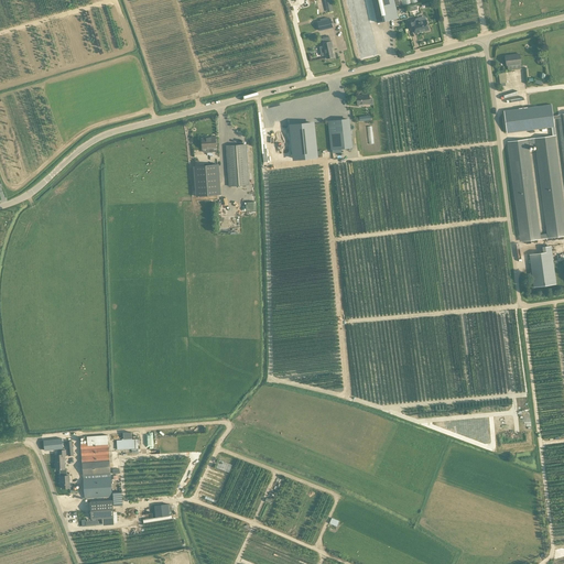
[(394,0),(371,0),(377,22),(399,18),(394,0)]
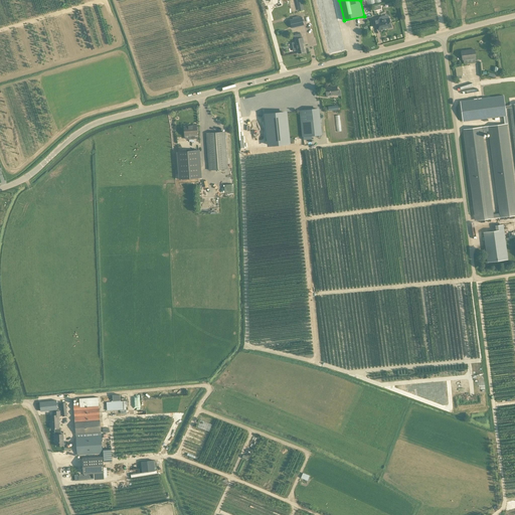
[(299,17),(299,16),(293,18),(293,19),(290,19),(292,28),(304,25),(302,17),(299,17)]
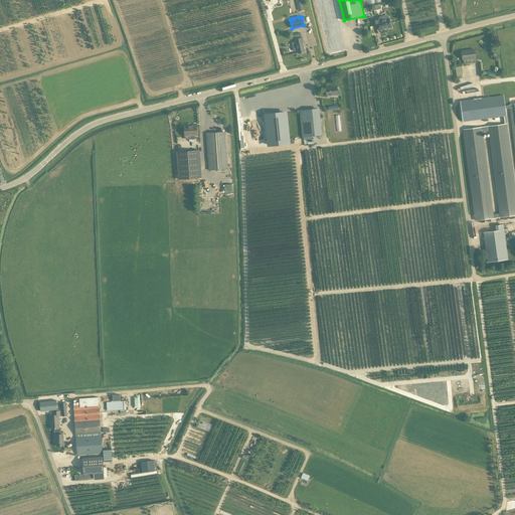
[(390,29),(391,27),(389,18),(380,20),(379,17),(372,19),(374,27),(378,26),(379,30),(387,28),(388,29),(390,29)]
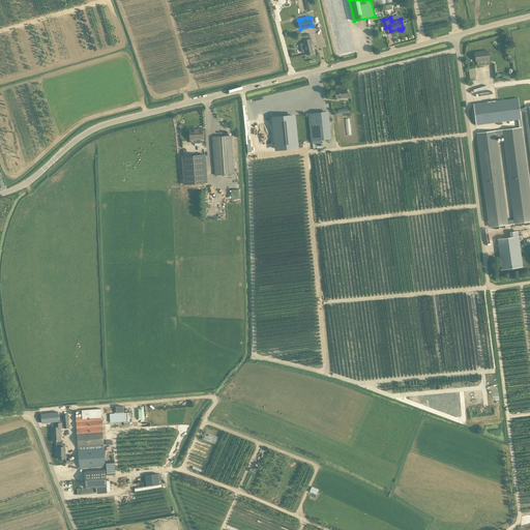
[(312,42),(313,42),(312,38),(311,39),(310,35),(303,36),(304,40),(303,40),(304,43),(300,45),(302,52),(306,52),(307,55),(314,54),(312,42)]
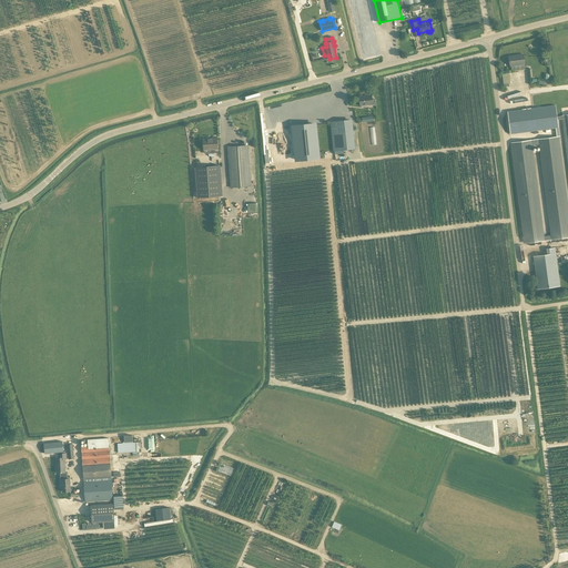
[(509,56),(510,66),(525,64),(524,54),(509,56)]
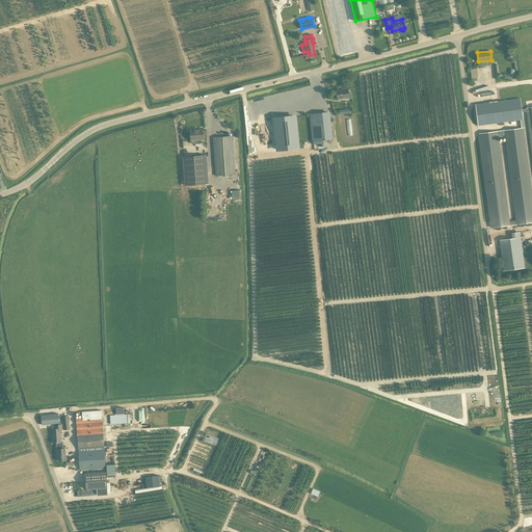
[(336,96),(337,96),(338,99),(348,98),(348,99),(352,99),(351,92),(348,94),(348,89),(337,90),(337,91),(336,92),(336,96)]
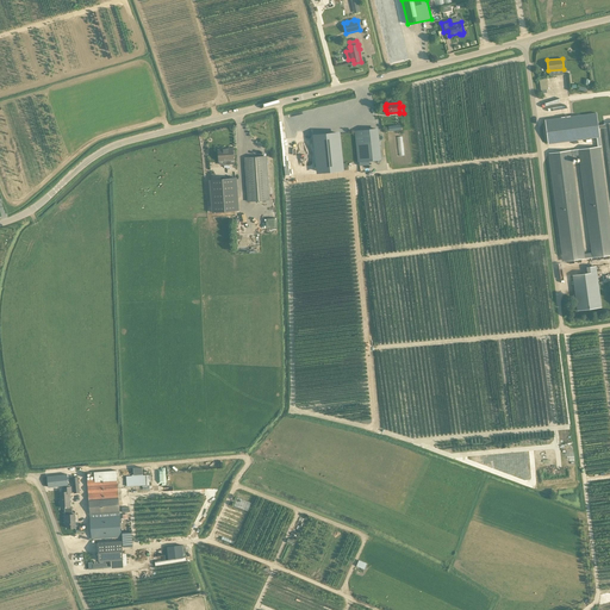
[(609,123),(604,125),(602,125),(601,125),(598,126),(597,113),(545,120),(548,144),(597,137),(598,147),(549,153),(564,260),(568,259),(570,263),(582,262),(582,257),(596,255),(596,260),(609,259),(608,254),(609,253),(609,219),(601,149),(602,149),(601,147),(599,137),(598,129),(601,129),(604,128),(609,170),(609,123)]
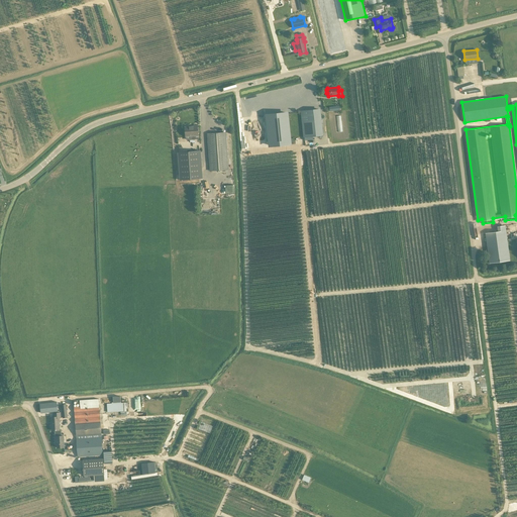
[(313,139),(312,135),(322,134),(319,109),(307,111),(302,111),(305,140),(313,139)]
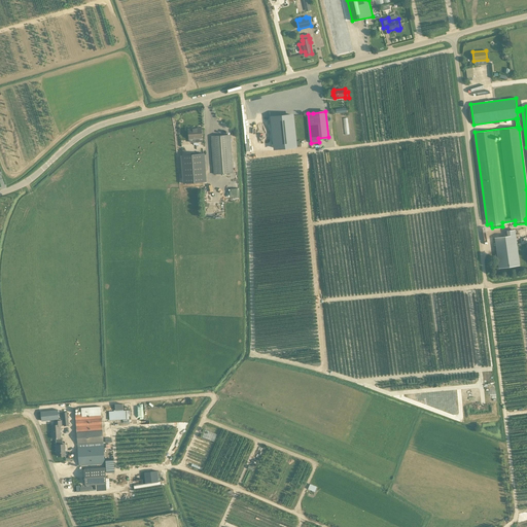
[(292,115),(272,117),(275,148),(295,146),(292,115)]
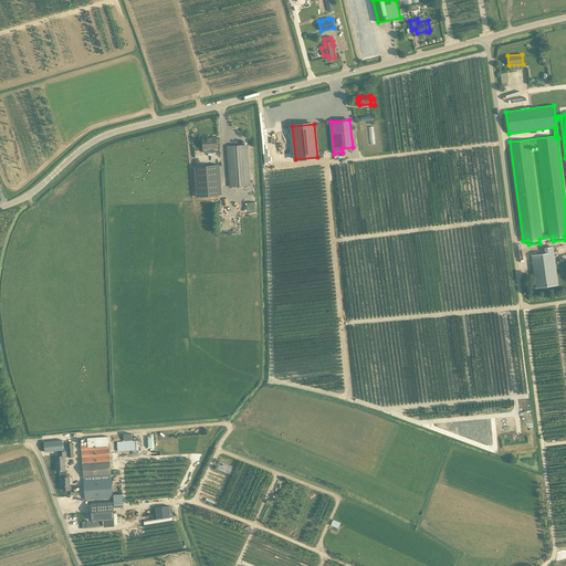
[(230,187),(250,186),(248,145),(227,146),(230,187)]
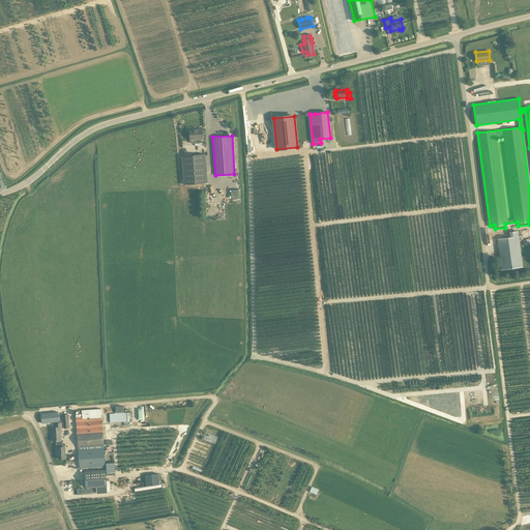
[(183,184),(208,183),(206,154),(181,155),(183,184)]
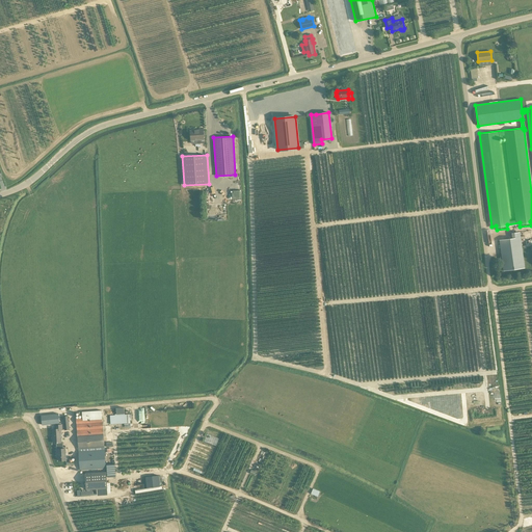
[(525,268),(523,249),(520,232),(511,233),(512,238),(499,240),(503,271),(525,268)]
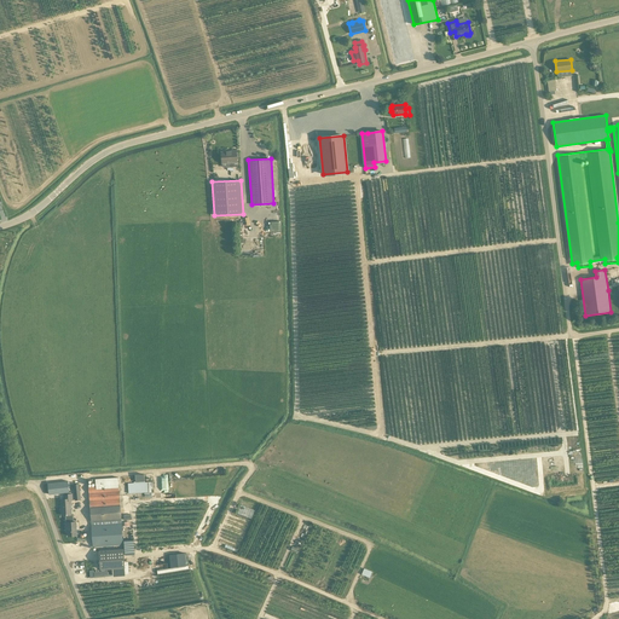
[(88,480),(91,521),(91,525),(93,547),(123,545),(122,522),(119,478),(88,480)]
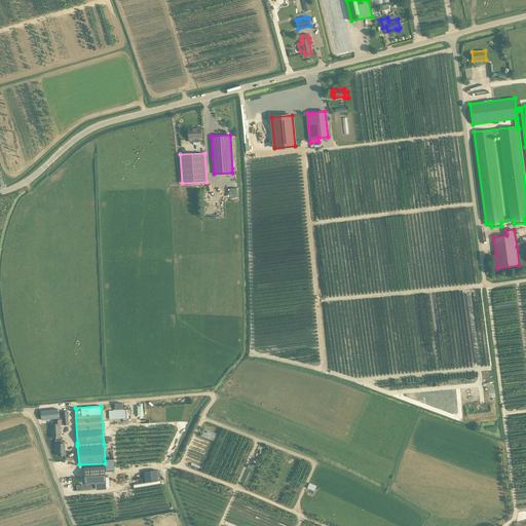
[(58,409),(41,411),(42,420),(59,418),(58,409)]
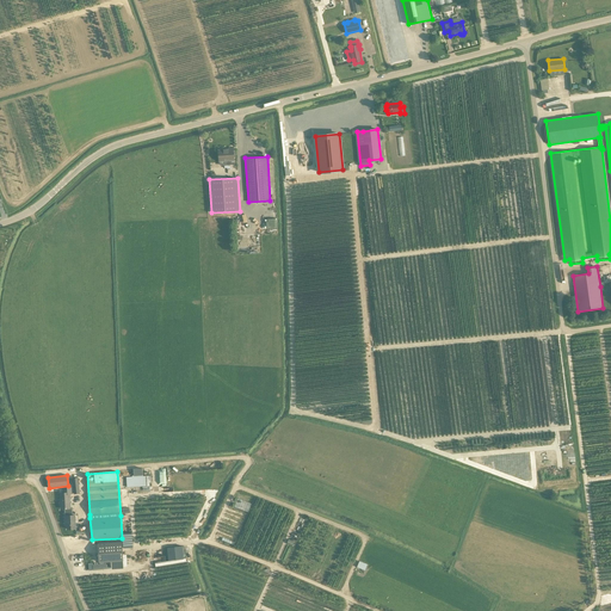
[(127,487),(143,486),(149,486),(149,482),(152,482),(150,475),(143,476),(127,477),(127,487)]
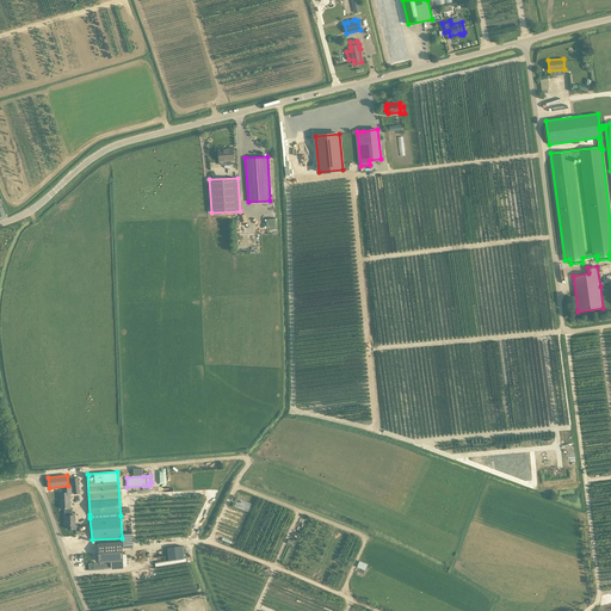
[(65,508),(65,512),(73,512),(72,507),(71,507),(69,494),(72,494),(72,487),(63,488),(63,493),(60,493),(61,508),(65,508)]
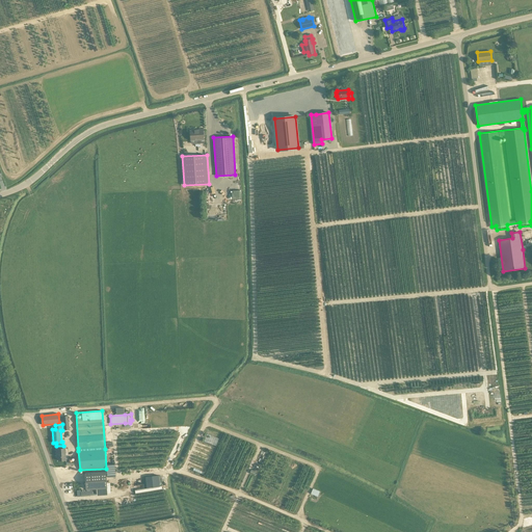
[(217,446),(220,437),(208,433),(205,442),(217,446)]
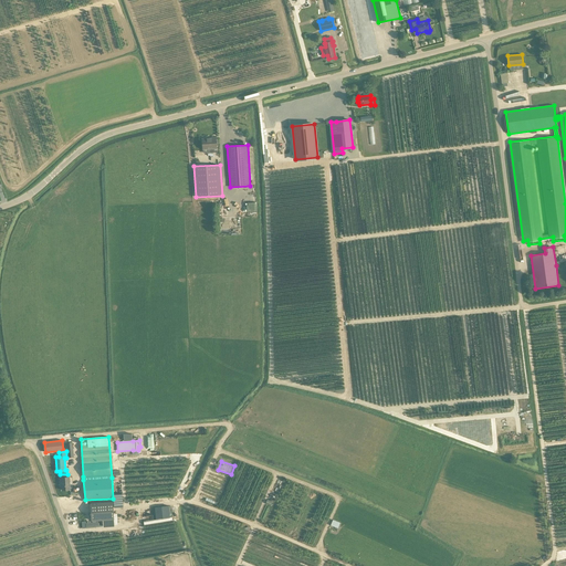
[(67,474),(60,474),(61,483),(62,483),(63,490),(70,490),(70,477),(67,478),(67,474)]
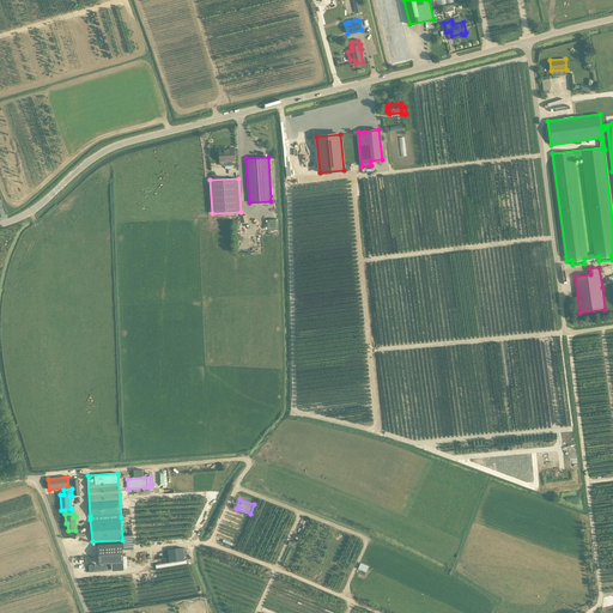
[(123,550),(133,550),(132,535),(122,535),(123,550)]
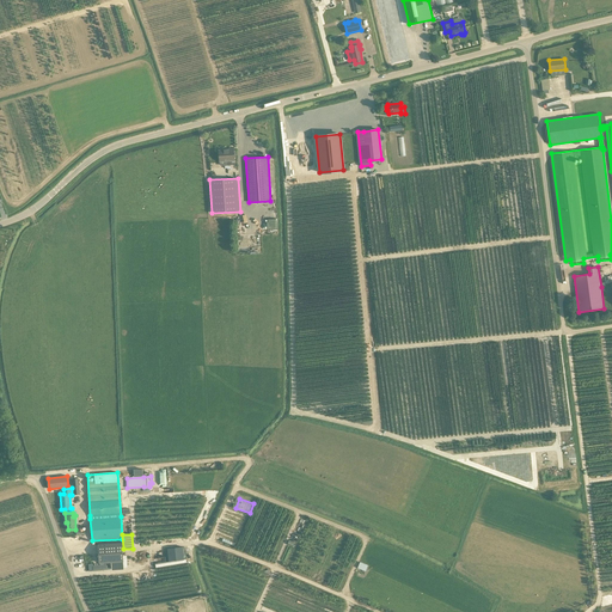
[(104,563),(106,563),(123,562),(122,543),(98,545),(99,563),(101,563),(101,565),(92,565),(93,570),(106,569),(106,564),(104,564),(104,563)]
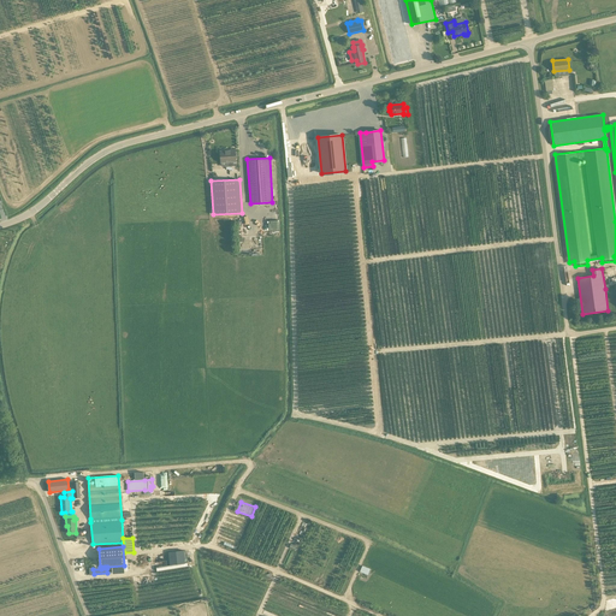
[(183,550),(167,552),(169,564),(184,563),(183,550)]
